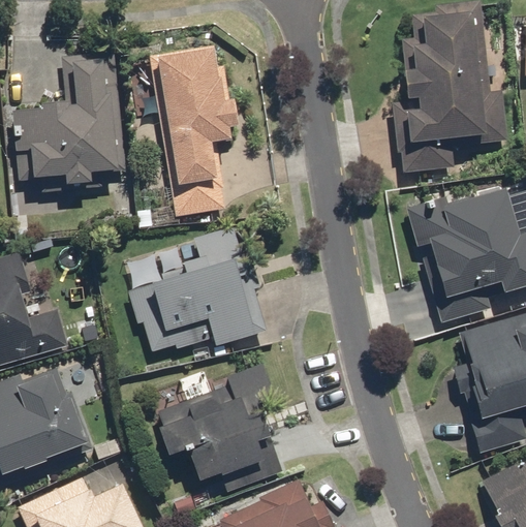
[(392,102),(399,173),(456,166),(454,148),(509,142),(503,88),(492,89),(482,0),(472,0),(433,4),(434,10),(410,13),(413,35),(401,37),(405,70),(400,70),(403,101),(392,102)]
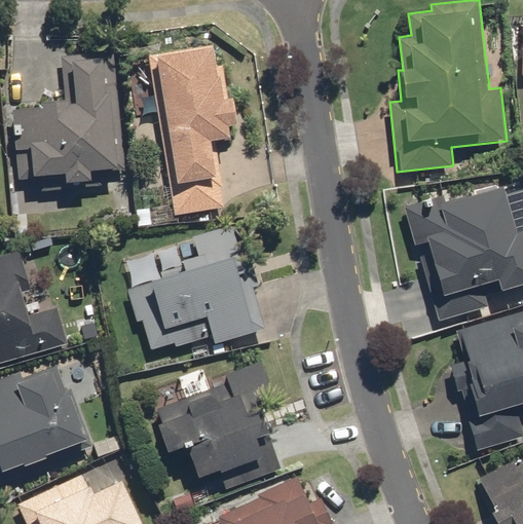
[(212,43),(148,53),(174,216),(227,208),(216,142),(229,140),(227,128),(234,126),(229,99),(221,100),(212,43)]
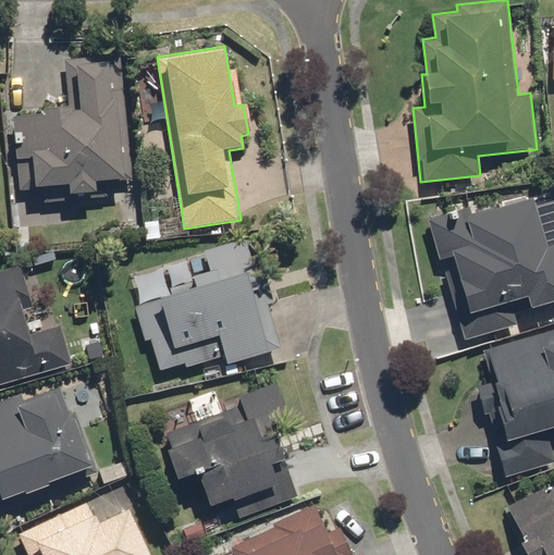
[(8,113),(15,192),(66,185),(68,195),(94,193),(93,183),(134,179),(120,54),(63,60),(69,107),(8,113)]
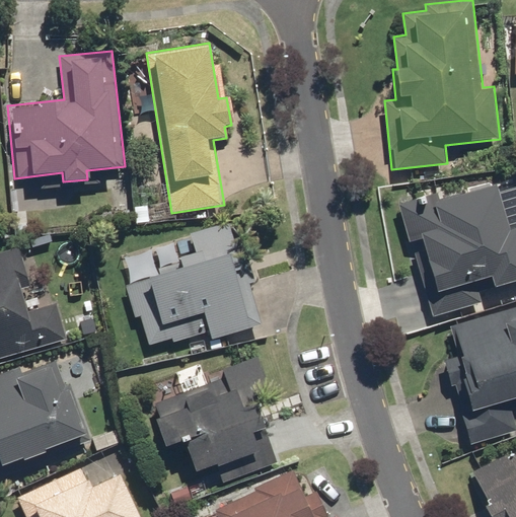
[(439,193),(398,203),(409,241),(419,238),(422,251),(414,253),(431,317),(486,303),(482,291),(515,281),(515,187),(496,192),(494,185),(441,199),(439,193)]
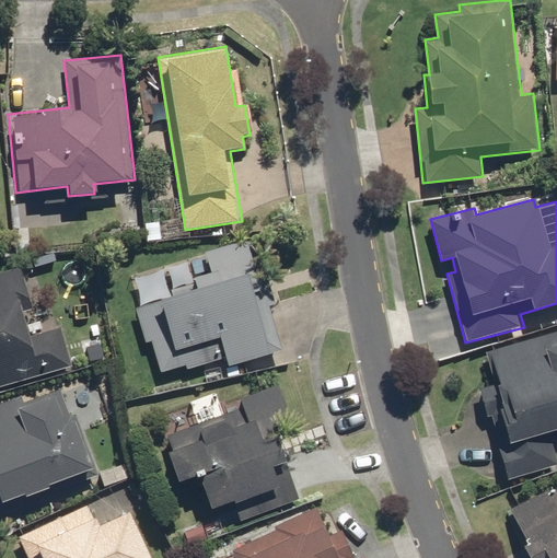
[(282,350),(247,239),(134,274),(142,303),(135,305),(146,344),(152,341),(162,374),(223,356),(227,368),(282,350)]
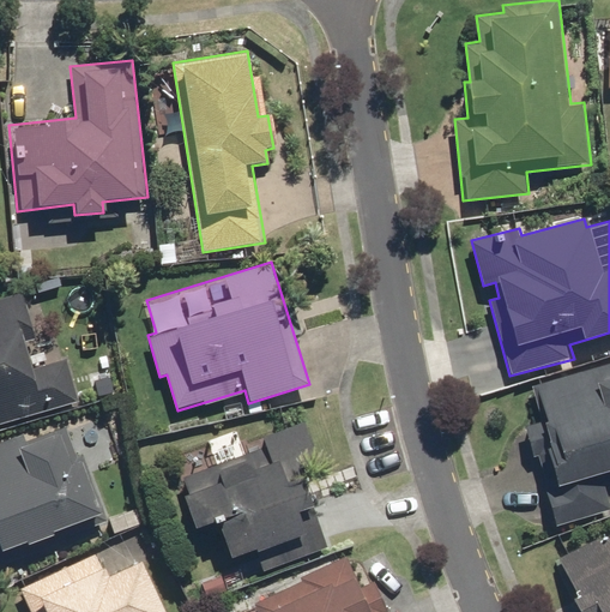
[(0,424),(80,401),(68,359),(43,366),(22,291),(0,297),(0,424)]
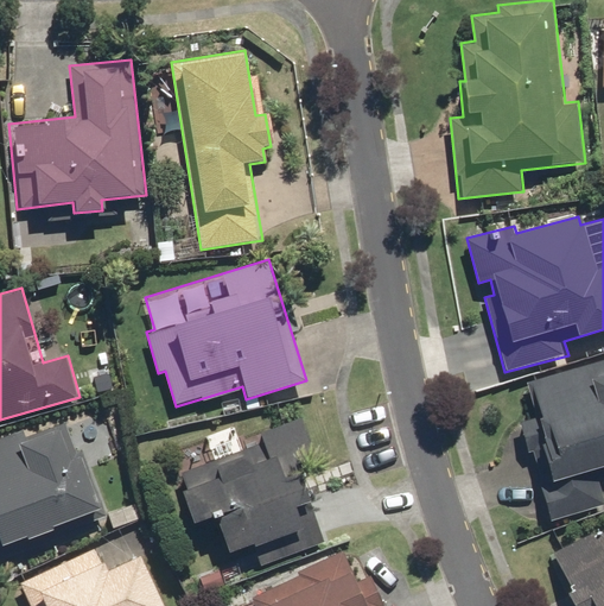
[(603,359),(527,382),(536,415),(520,420),(550,521),(603,505),(603,491),(597,468),(603,466),(603,359)]
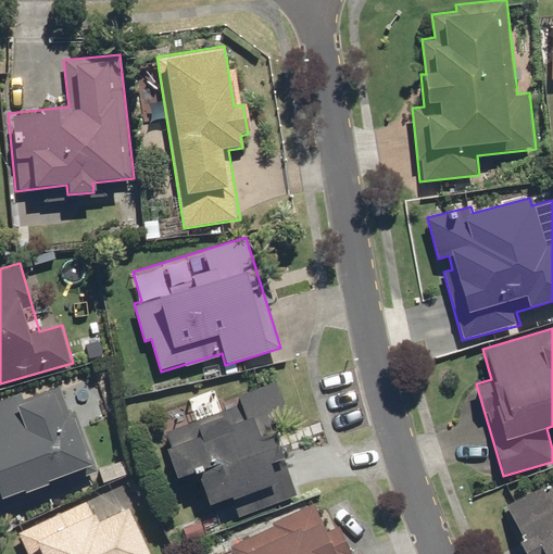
[(291,428),(277,381),(235,394),(238,405),(156,432),(173,481),(195,474),(205,505),(238,495),(244,514),(294,498),(274,433),(291,428)]
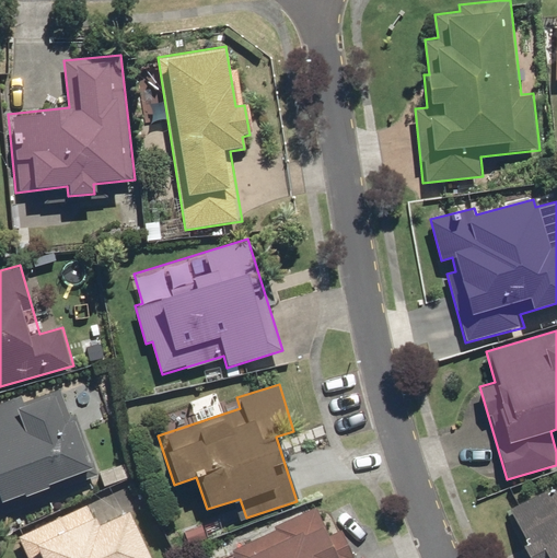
[(23,395),(0,403),(0,515),(97,481),(64,387),(25,402),(23,395)]
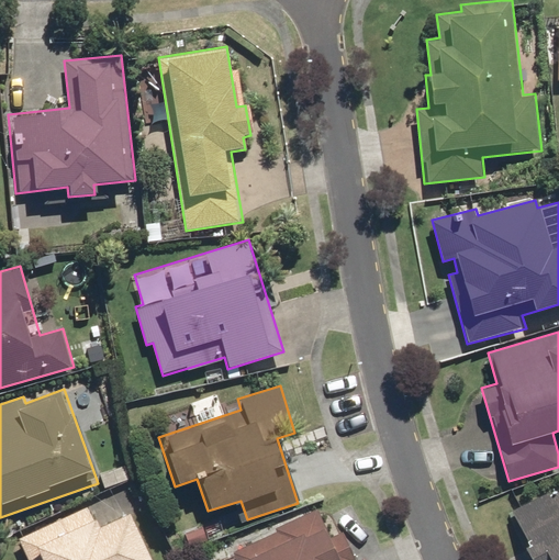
[(558,485),(510,510),(533,559),(558,559),(558,485)]
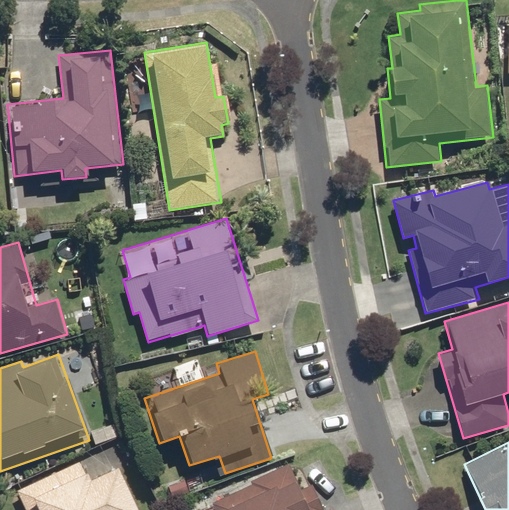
[(80,460),(16,489),(25,509),(136,509),(117,467),(89,480),(80,460)]
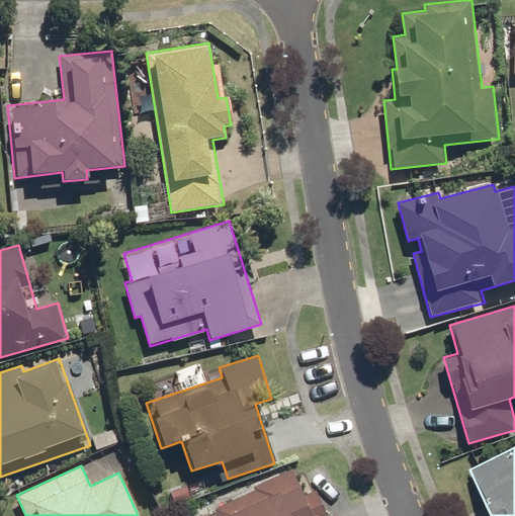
[(327,515),(316,489),(305,494),(293,470),(211,507),(215,515),(327,515)]
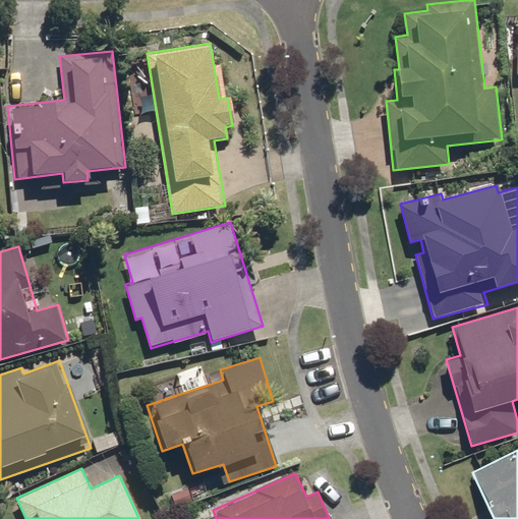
All buildings are outlined.
